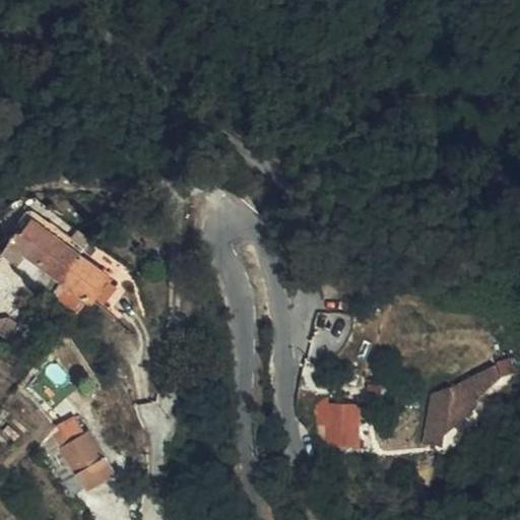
[(10,240),(63,278),(81,254),(68,244),(31,216),(21,232),(17,229),(10,240)]
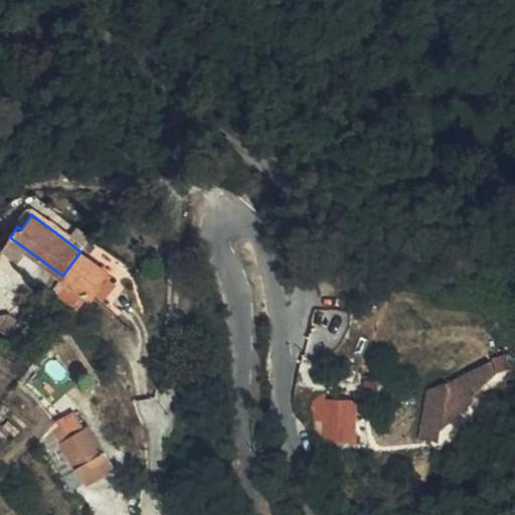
[(82,252),(93,238),(78,227),(67,241),(80,251),(82,252)]
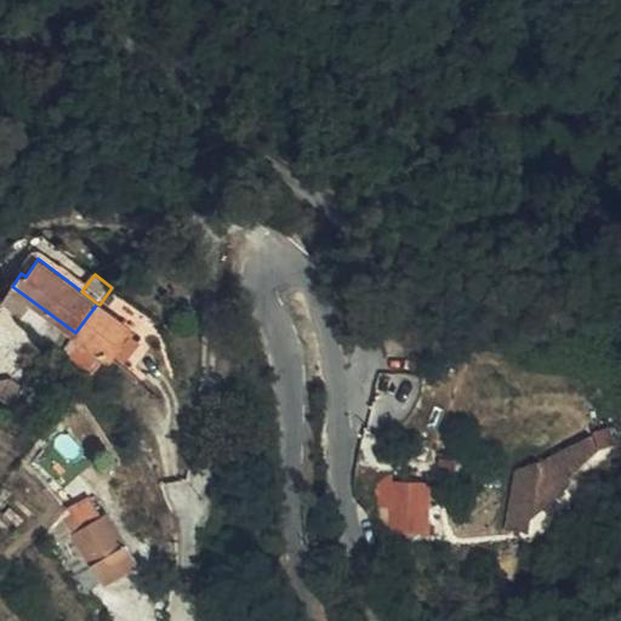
[(21,311),(0,295),(0,322),(9,328),(21,311)]
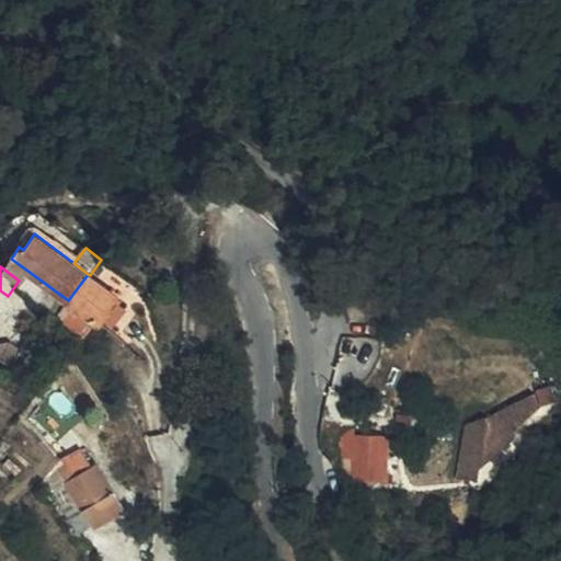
[(59,318),(86,339),(98,323),(100,327),(121,299),(90,275),(88,274),(68,300),(70,302),(59,318)]
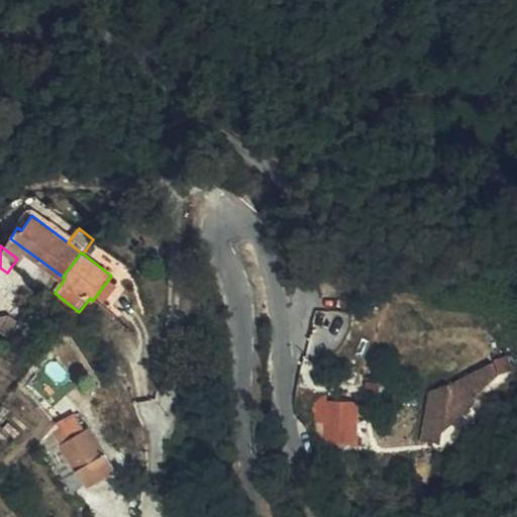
[(472,369),(478,381),(505,366),(501,351),(472,369)]
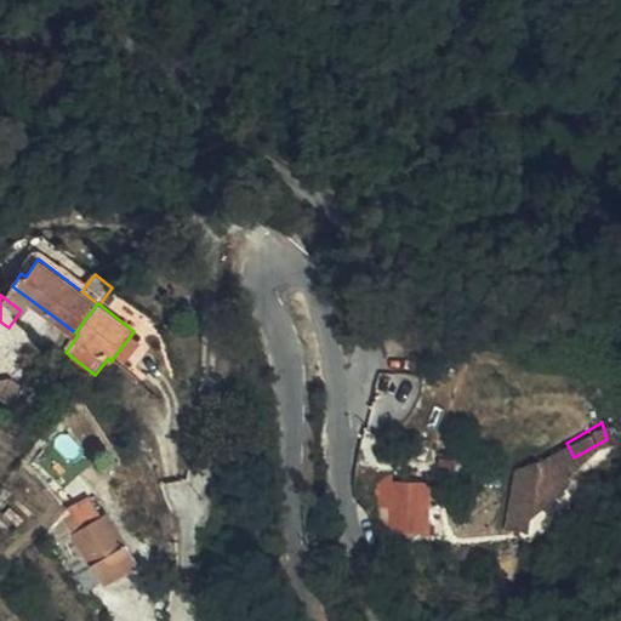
[(577,462),(574,457),(567,443),(537,457),(541,495),(577,462)]
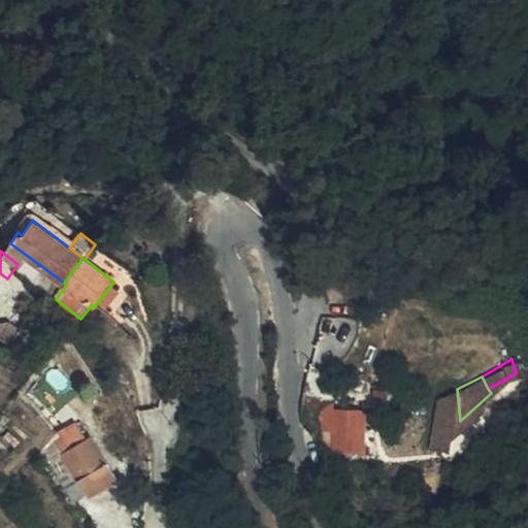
[(461,434),(460,421),(457,389),(442,393),(447,436),(461,434)]
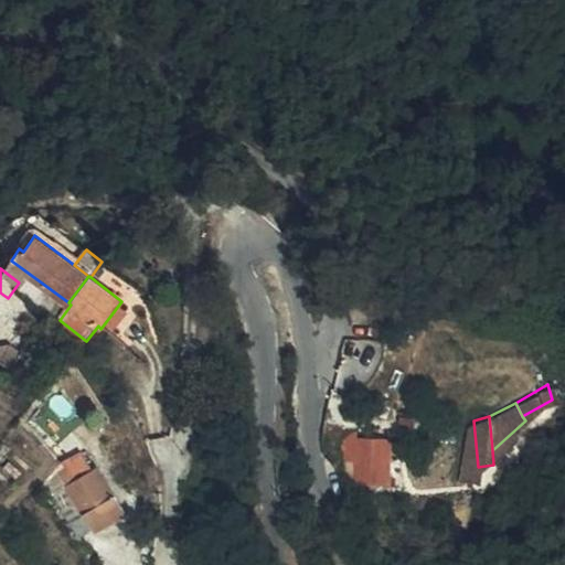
[(366,460),(384,460),(383,439),(366,439),(366,460)]
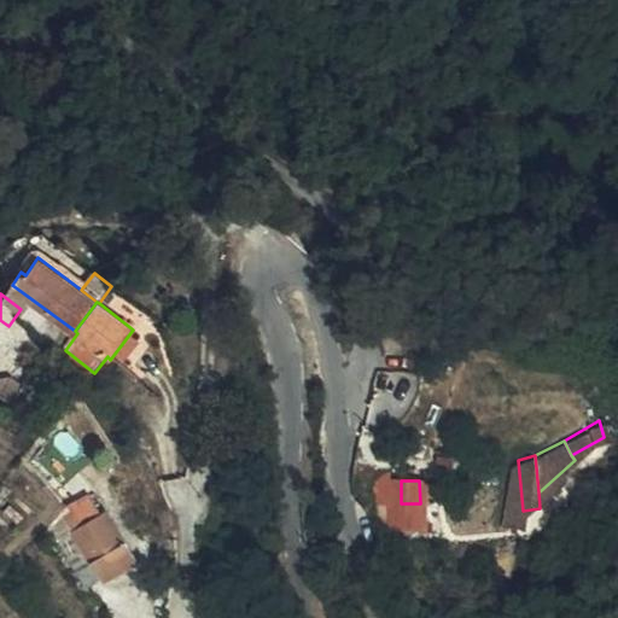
[(86,495),(57,514),(104,584),(143,559),(108,509),(100,514),(86,495)]
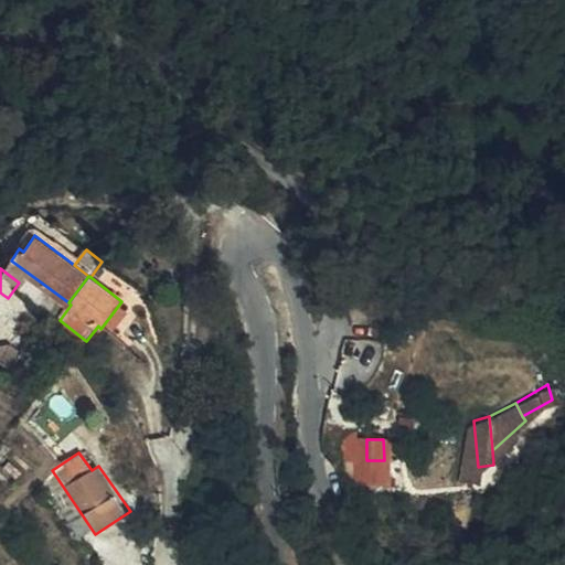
[(384,475),(384,460),(366,460),(366,475),(384,475)]
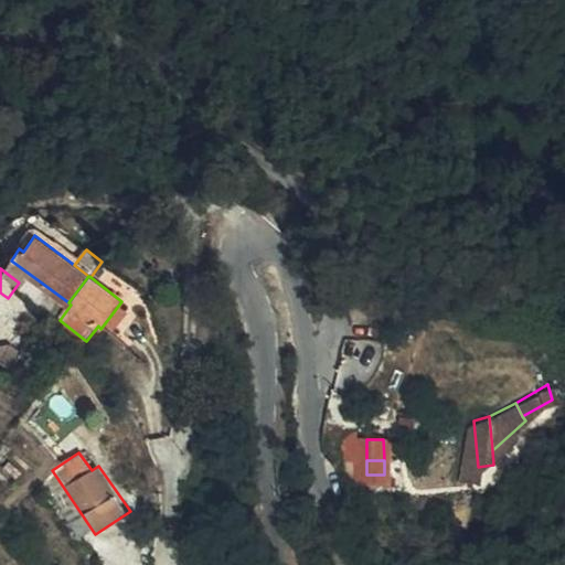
[(95,534),(52,470),(40,479),(82,543),(95,534)]
